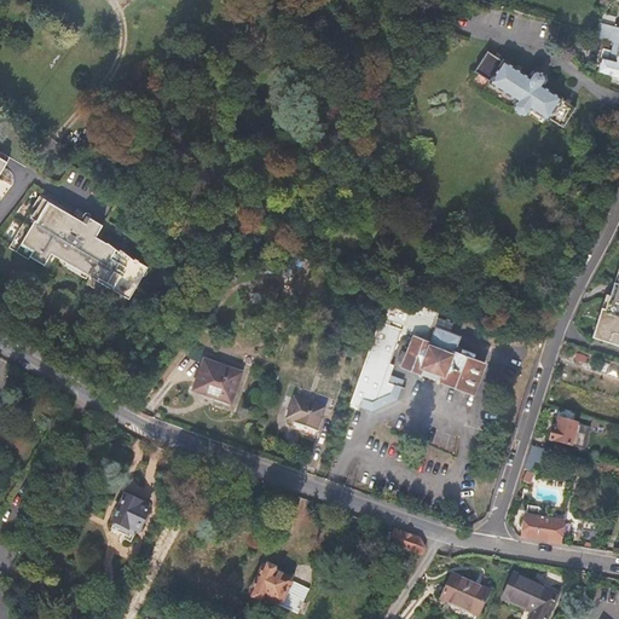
[(615,40),(618,29),(600,23),(599,22),(595,32),(595,34),(615,40)]
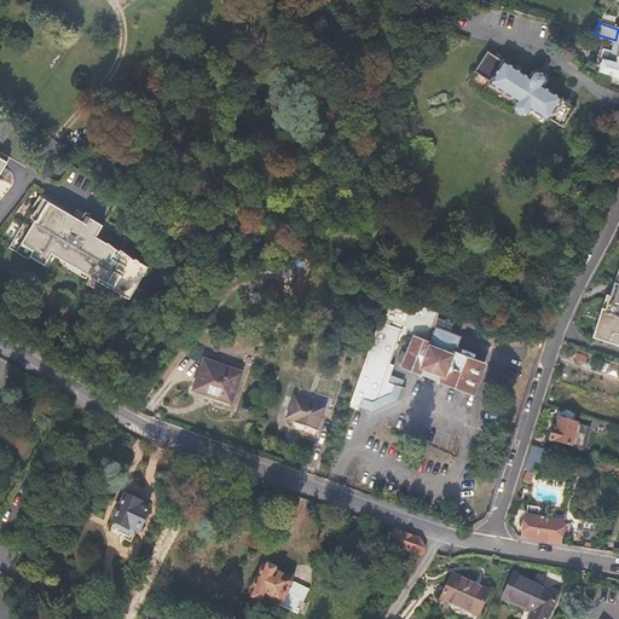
[(618,42),(613,61),(602,57),(597,70),(609,74),(611,75),(618,77),(618,42)]
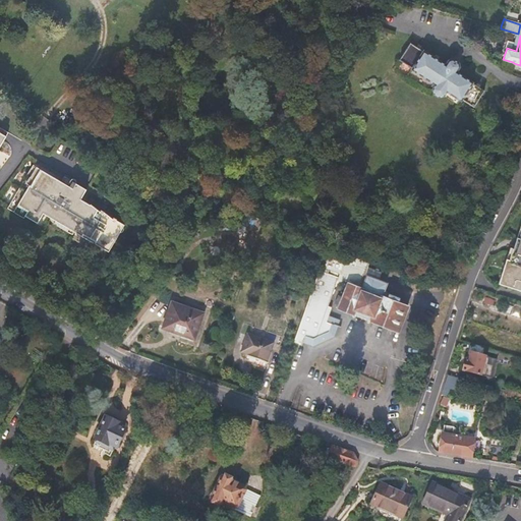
[(423,51),(411,69),(436,84),(431,89),(433,93),(439,96),(443,96),(446,92),(460,101),(461,99),(472,107),(483,91),(471,82),(472,81),(456,70),(458,66),(458,62),(451,58),(448,59),(445,64),(423,51)]
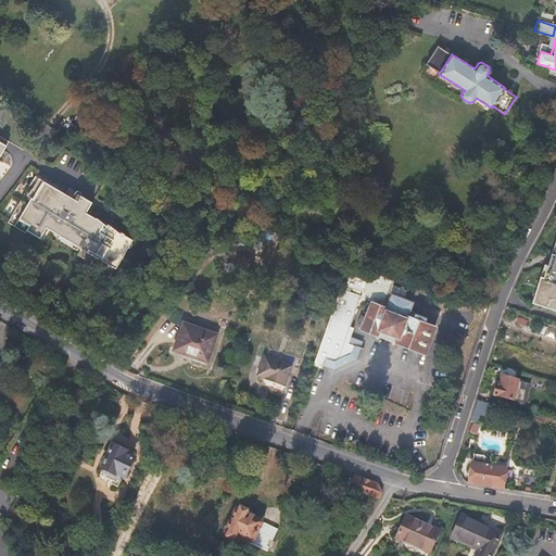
[(0,134),(0,155),(4,149),(7,144),(10,139),(0,134)]
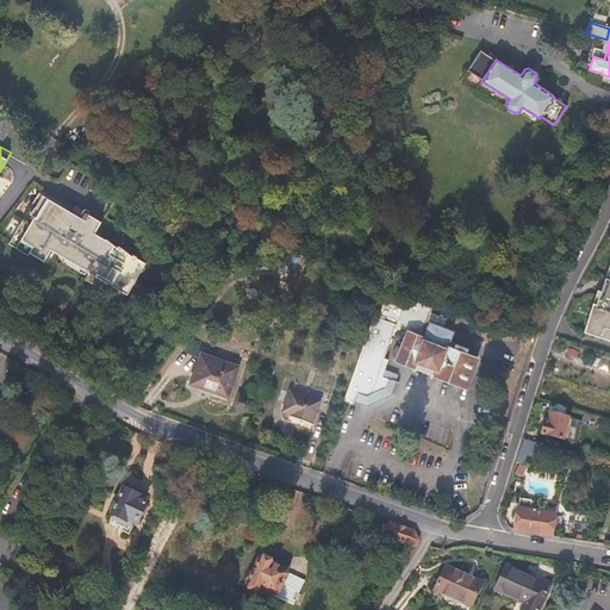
[(43,193),(39,191),(10,242),(29,253),(31,250),(16,241),(43,193)]
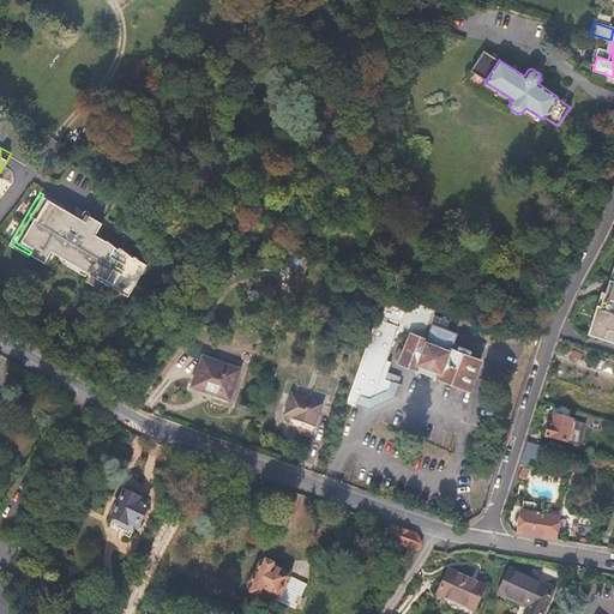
[(148,262),(138,256),(137,258),(133,257),(134,256),(122,247),(121,250),(118,247),(119,246),(114,244),(107,238),(107,239),(96,232),(102,221),(84,210),(80,216),(74,211),(73,211),(67,208),(43,194),(16,242),(31,252),(46,260),(52,248),(66,258),(67,258),(68,257),(83,265),(82,266),(89,270),(128,294),(148,262)]
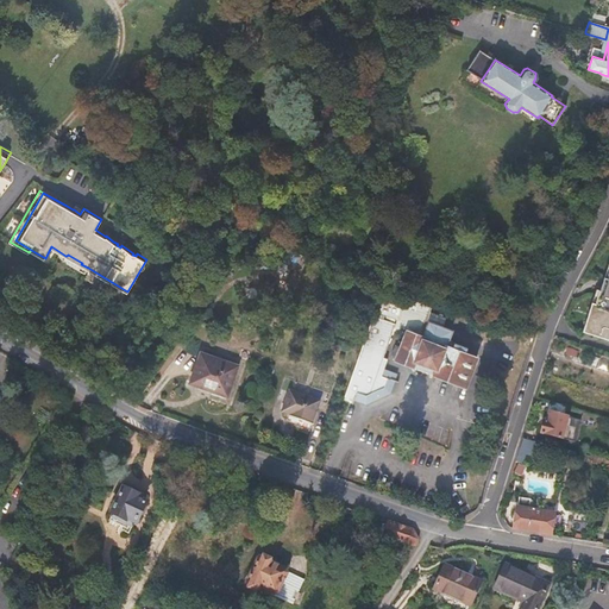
[(74,209),(80,214),(83,208),(76,203),(73,209),(74,209)]
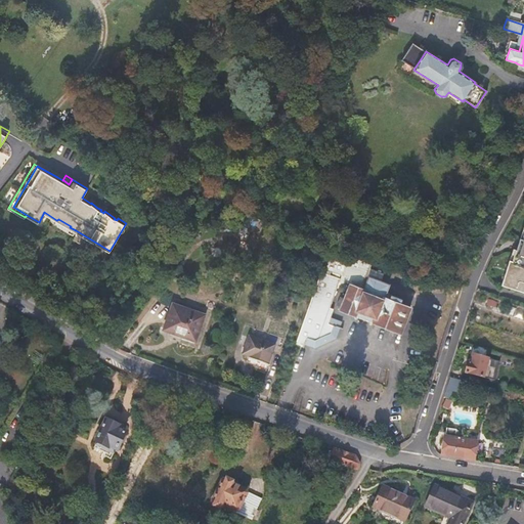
[(251,226),(254,217),(247,214),(243,222),(244,223),(251,226)]
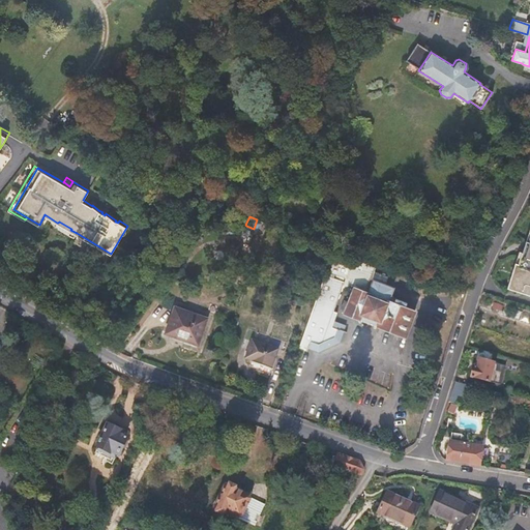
[(260,235),(266,223),(257,219),(254,229),(253,232),(260,235)]
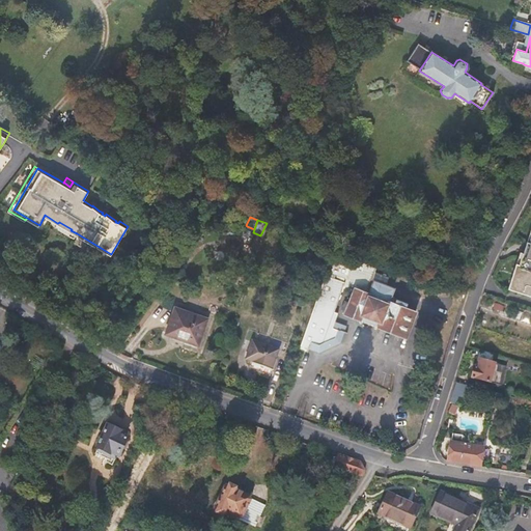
[(75,238),(77,233),(71,230),(72,229),(59,222),(58,223),(57,223),(56,225),(75,238)]
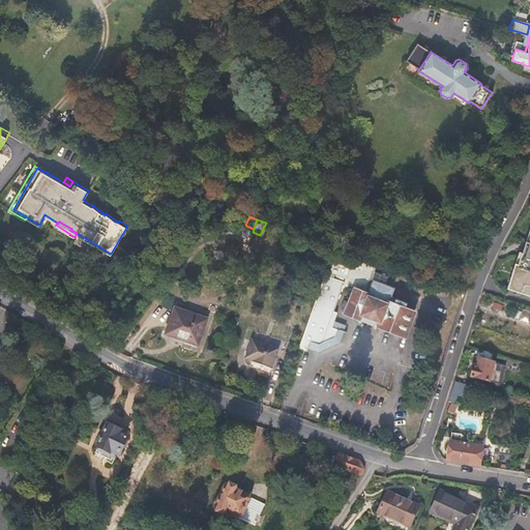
[(239,229),(225,231),(242,238),(246,226),(245,225),(239,229)]
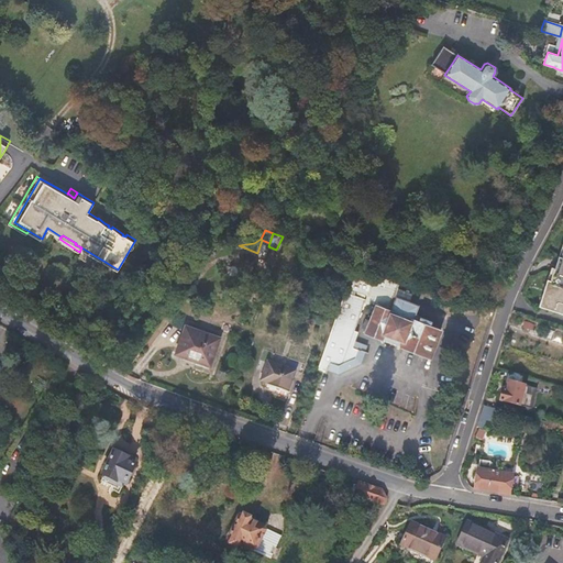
[(562,256),(559,256),(551,280),(550,279),(548,279),(539,305),(562,312),(562,256)]
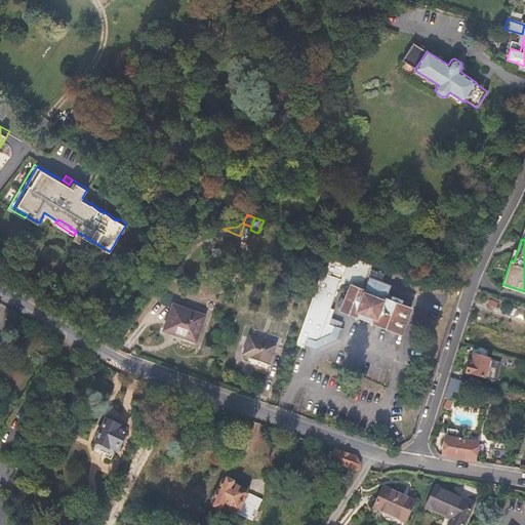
[(330,248),(324,268),(334,271),(342,273),(340,281),(365,287),(373,261),(330,248)]
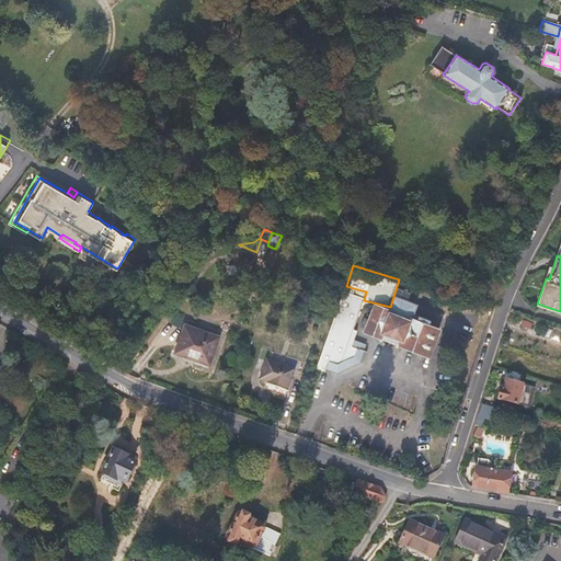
[(344,289),(318,366),(340,374),(361,363),(365,351),(352,346),(354,340),(357,330),(353,328),(364,297),(344,289)]
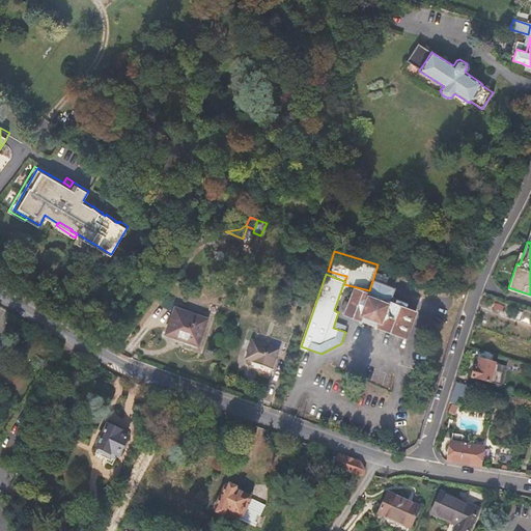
[(408,302),(391,296),(393,287),(375,280),(369,294),(355,287),(345,309),(403,333),(412,311),(404,308),(408,302)]
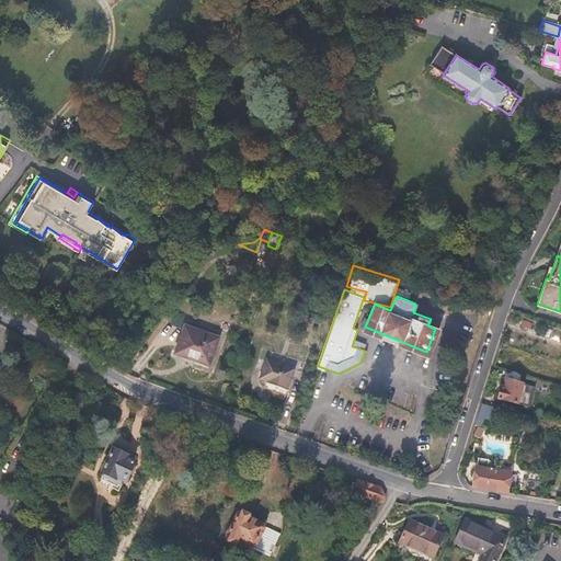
[(212,359),(219,335),(186,323),(178,351),(187,355),(189,351),(212,359)]
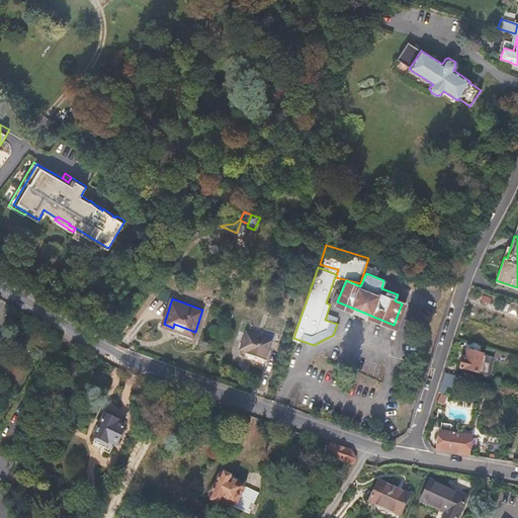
[(325,320),(337,324),(339,318),(327,314),(325,320)]
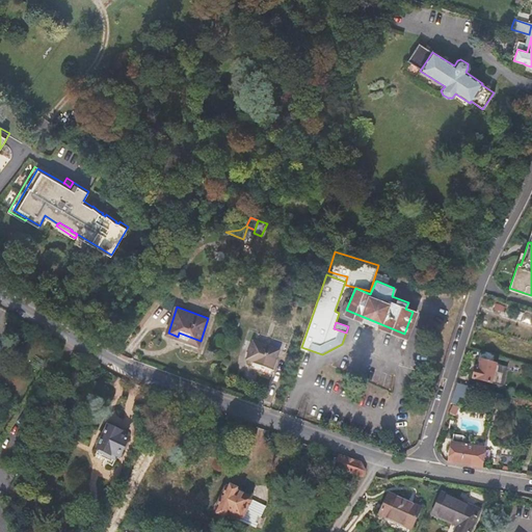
[(276,356),(278,348),(253,339),(247,358),(260,363),(260,365),(273,370),(277,357),(276,356)]
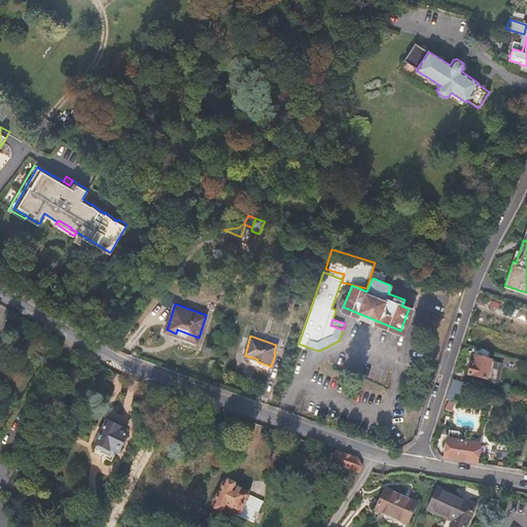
[(491,352),(479,348),(473,364),(471,364),(469,374),(488,379),(492,361),(489,360),(491,352)]
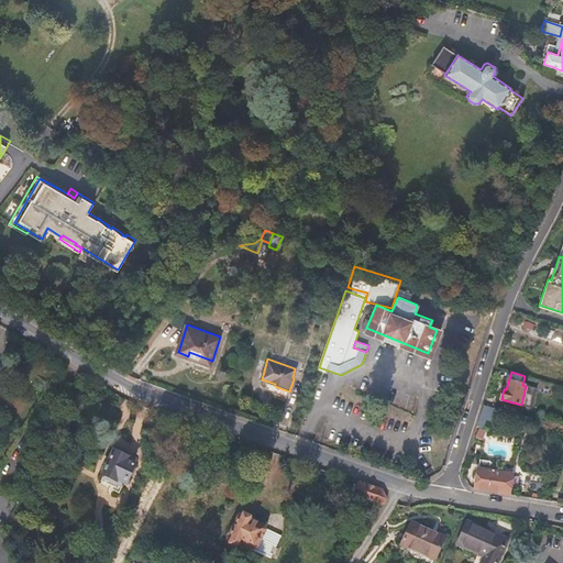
[(507,410),(485,405),(482,415),(504,420),(507,410)]
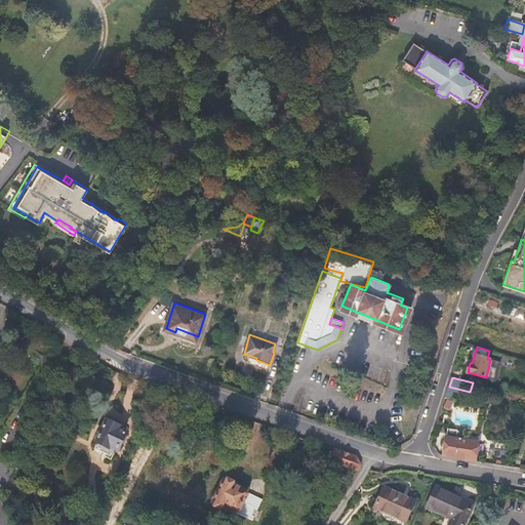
[(524,396),(514,394),(513,399),(524,402),(524,396)]
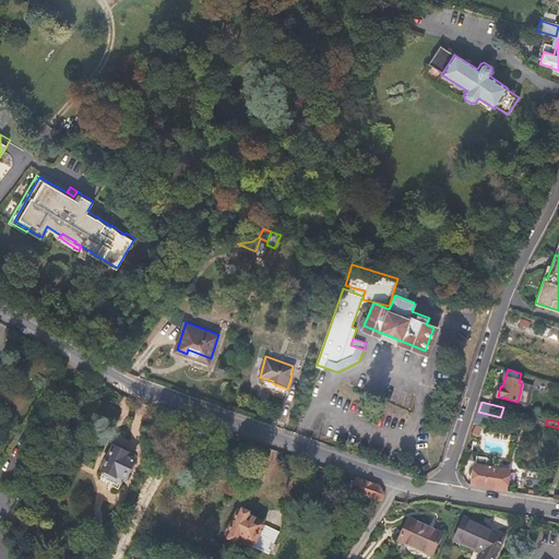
[(128,456),(129,455),(116,450),(106,471),(108,472),(107,476),(120,482),(122,476),(128,478),(135,460),(128,456)]
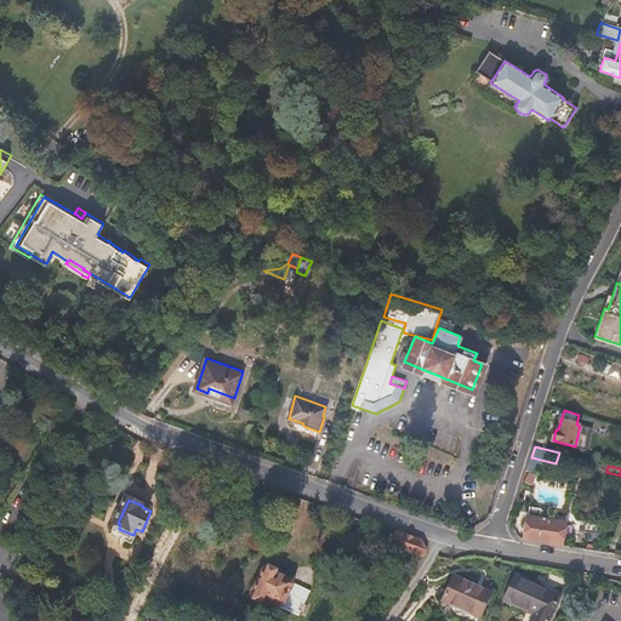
[(366,525),(368,522),(355,517),(353,525),(357,528),(366,525)]
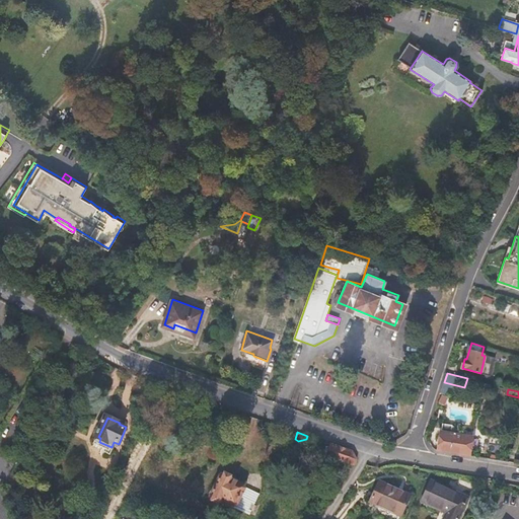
[(440,451),(471,456),(474,438),(443,432),(440,451)]
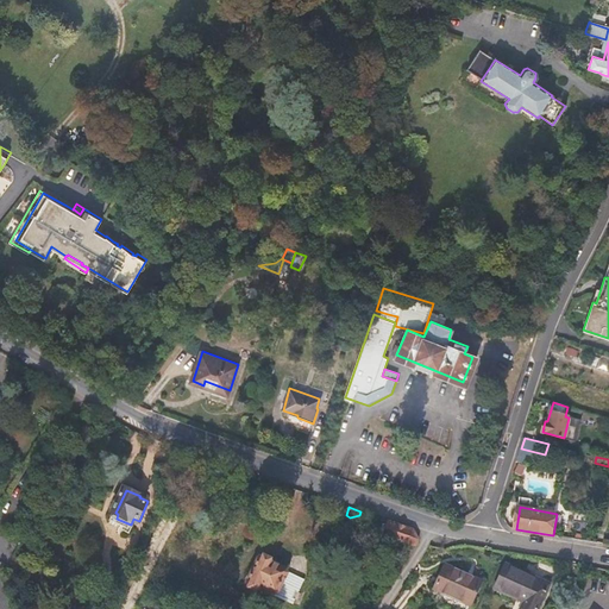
[(415,534),(413,531),(400,525),(389,521),(384,534),(415,545),(415,534)]
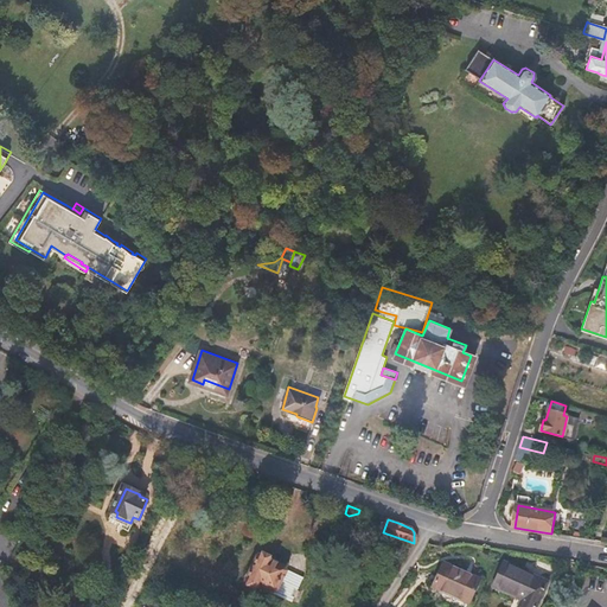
[(256,583),(259,581),(274,588),(278,587),(287,570),(286,568),(274,561),(261,554),(248,579),(256,583)]
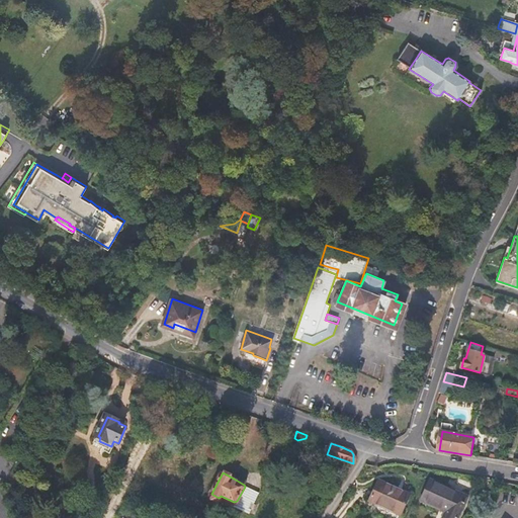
[(324,472),(308,478),(310,481),(325,477),(324,472)]
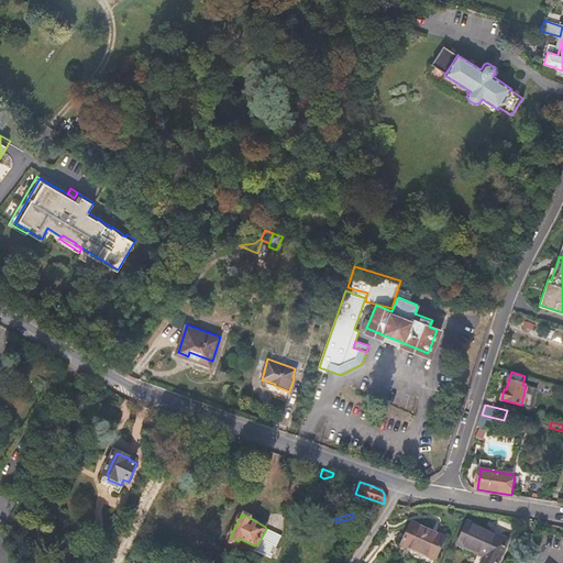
[(444,534),(412,520),(400,545),(433,560),(444,534)]
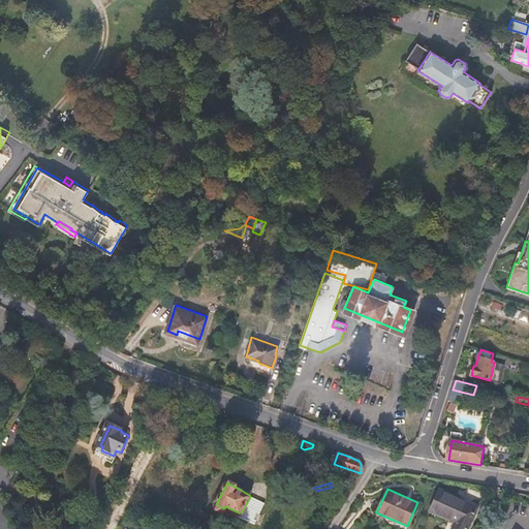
[(439,489),(429,511),(454,522),(450,528),(468,528),(478,506),(439,489)]
